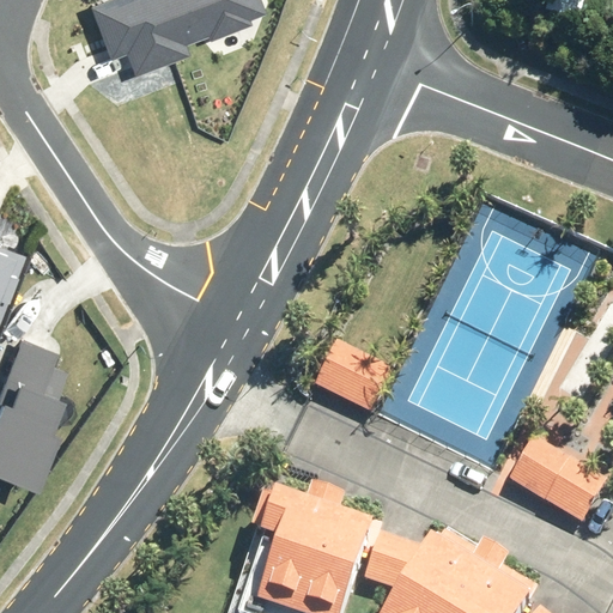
[(93,0),(87,2),(108,55),(122,50),(132,72),(187,52),(183,41),(205,32),(206,37),(249,22),(247,17),(263,11),(259,0),(93,0)]
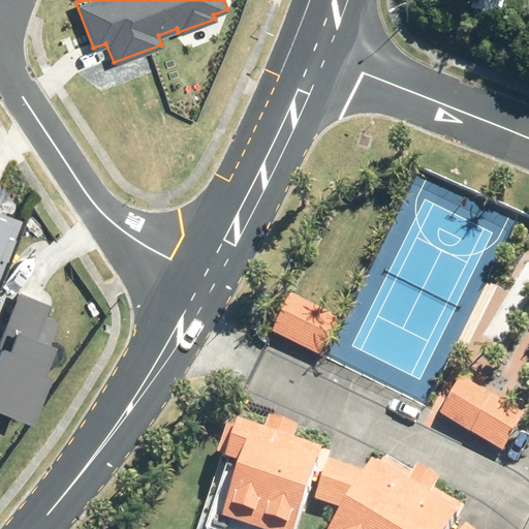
[(0,269),(20,218),(0,210),(0,269)]
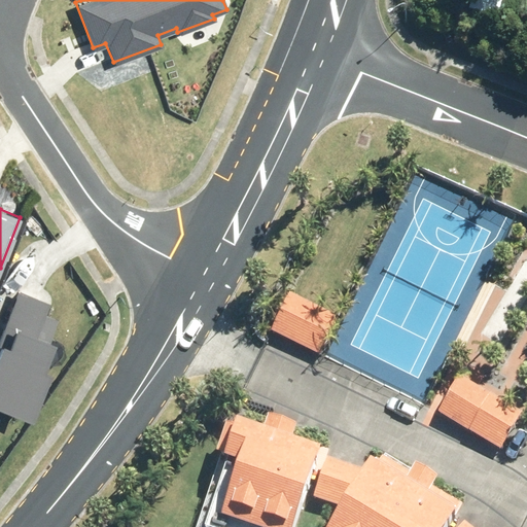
[(45,299),(15,287),(0,327),(0,403),(25,414),(43,365),(37,363),(56,317),(40,311),(45,299)]
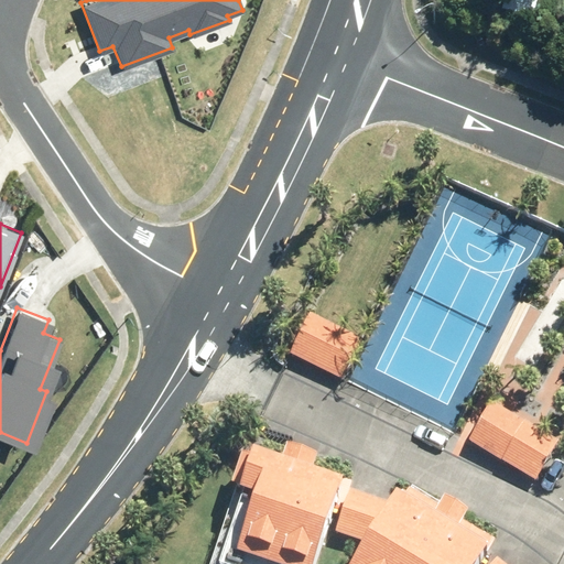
[(290,353),(343,378),(361,337),(310,312),(290,353)]
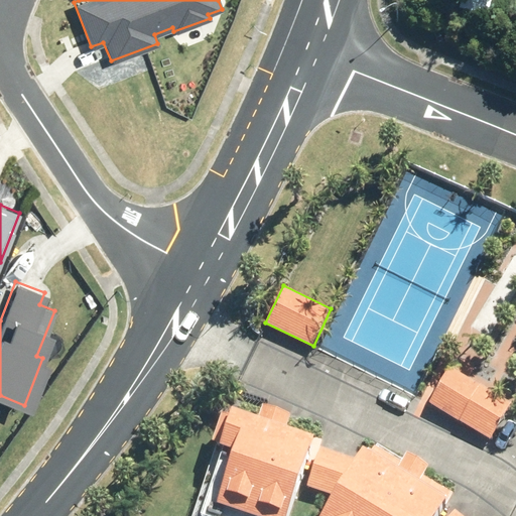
[(450,369),(429,404),(490,439),(511,403),(450,369)]
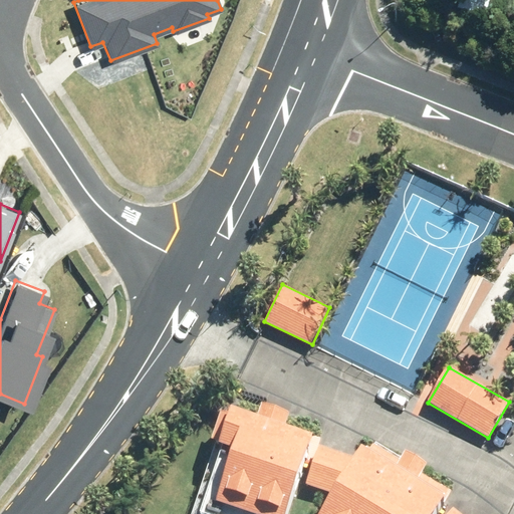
[(205,473),(191,513),(283,513),(311,437),(284,428),(290,411),(262,402),(257,417),(227,408),(226,414),(220,412),(210,444),(220,448),(211,475),(205,473)]
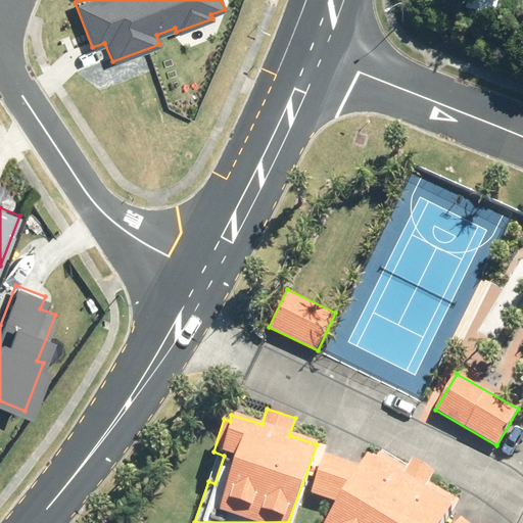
[(324,452),(311,493),(336,502),(324,522),(443,522),(461,496),(429,479),(433,473),(411,459),(408,466),(372,445),(360,465),(324,452)]
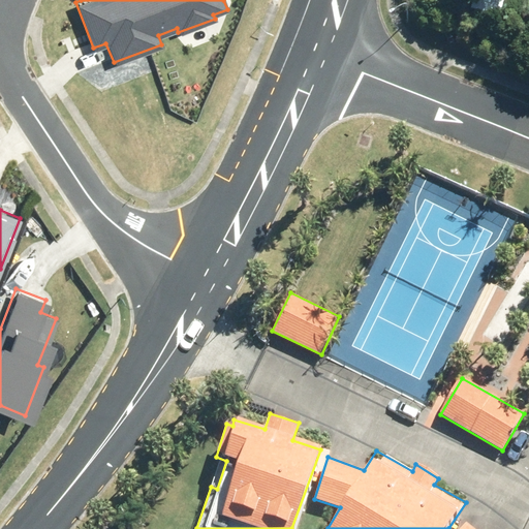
[(476,528),(465,520),(458,528),(476,528)]
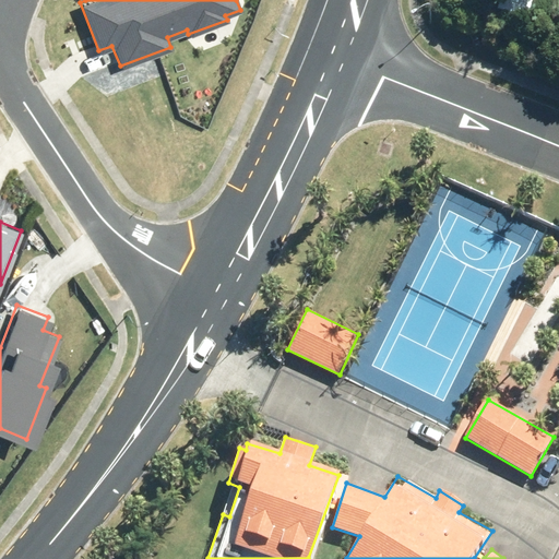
All buildings are outlined.
